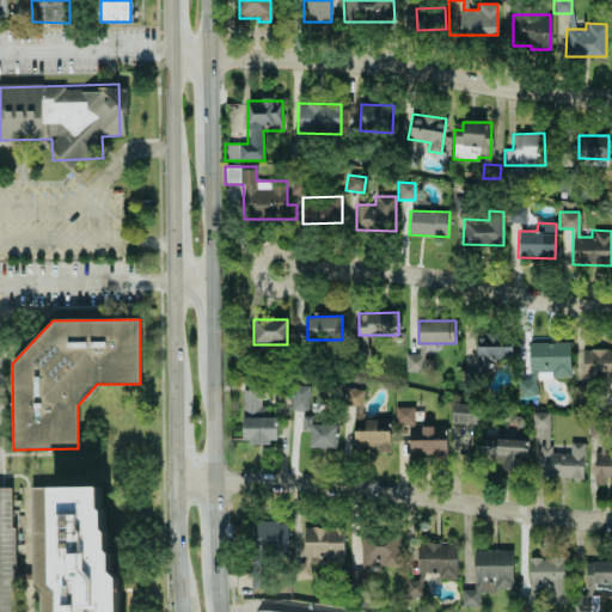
[(501,334),(476,332),(476,360),(512,361),(512,341),(500,341),(501,334)]
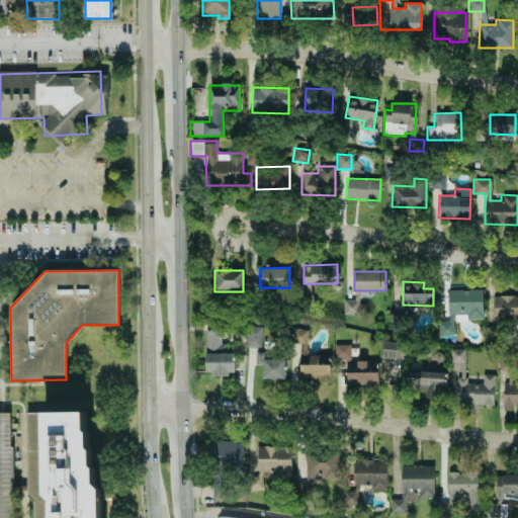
[(483,319),(482,289),(447,290),(447,314),(439,314),(439,337),(454,336),(454,320),(483,319)]
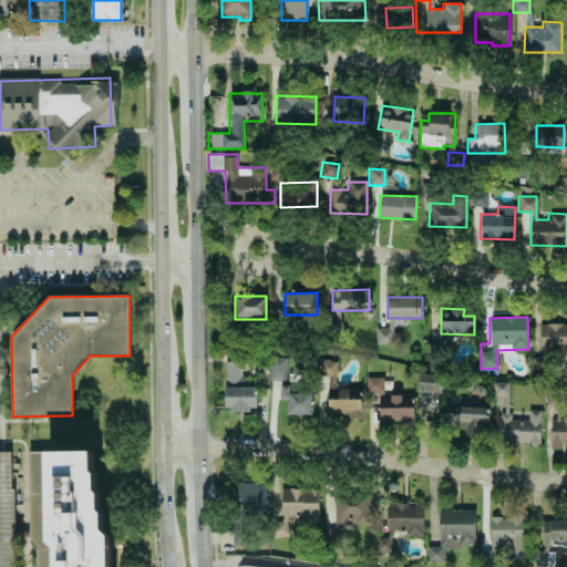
[(566,322),(539,323),(539,350),(560,349),(560,360),(566,359),(566,322)]
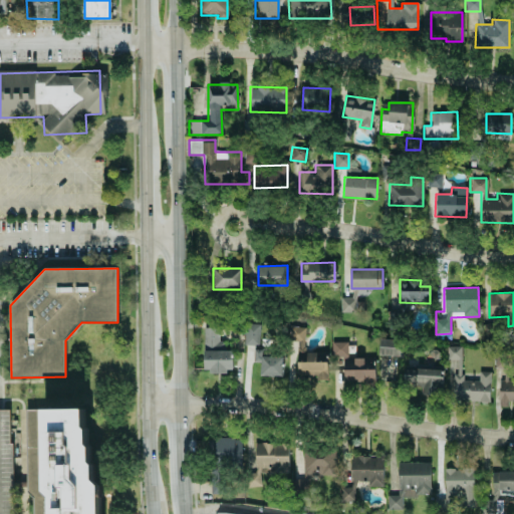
[(340,312),(355,312),(355,298),(340,298),(340,312)]
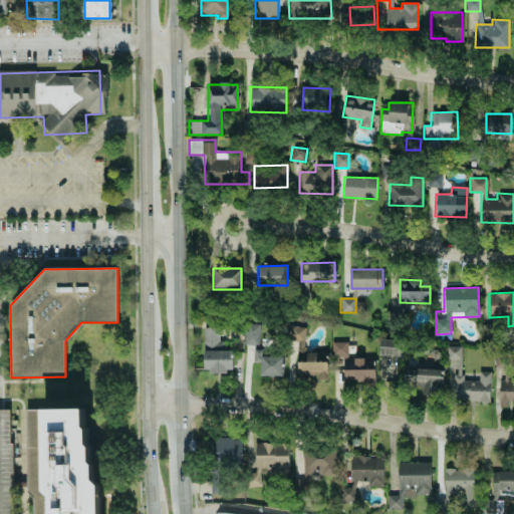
[(282,376),(283,357),(259,356),(260,323),(245,322),(244,351),(252,351),(252,361),(260,362),(259,375),(282,376)]
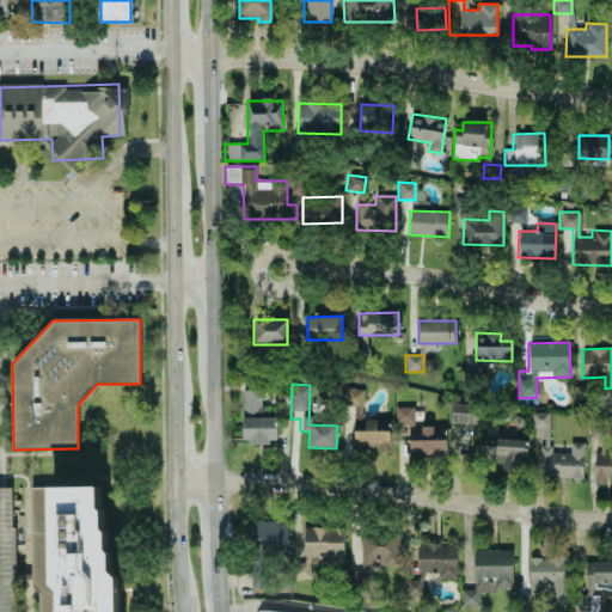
[(362,405),(362,390),(346,389),(344,405),(362,405)]
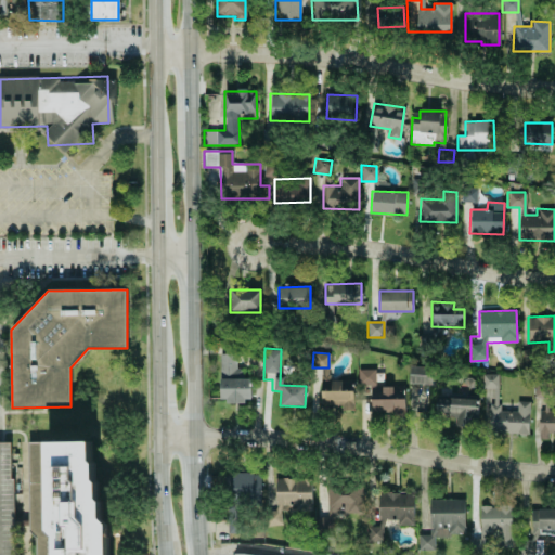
[(250,378),(242,378),(242,369),(236,369),(236,353),(219,353),(220,401),(250,401),(250,378)]
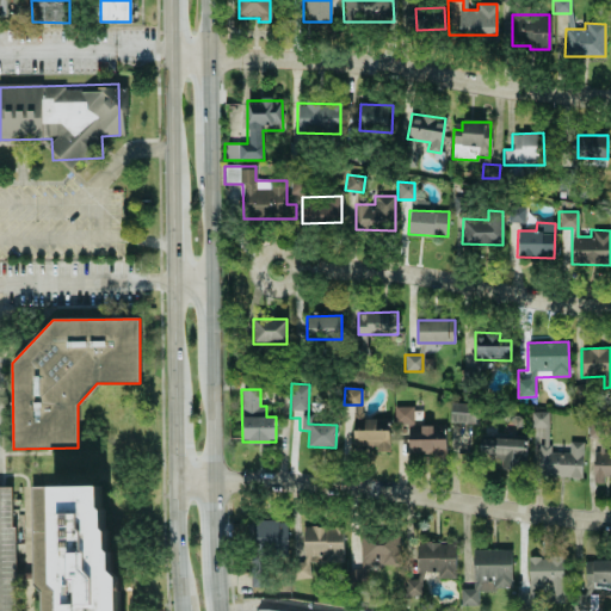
[(476,403),(451,403),(450,421),(476,423),(476,403)]
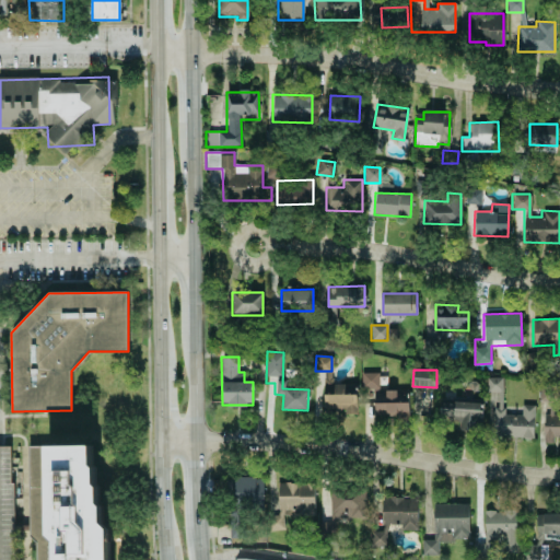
[(378,372),(361,372),(361,389),(378,388),(378,372)]
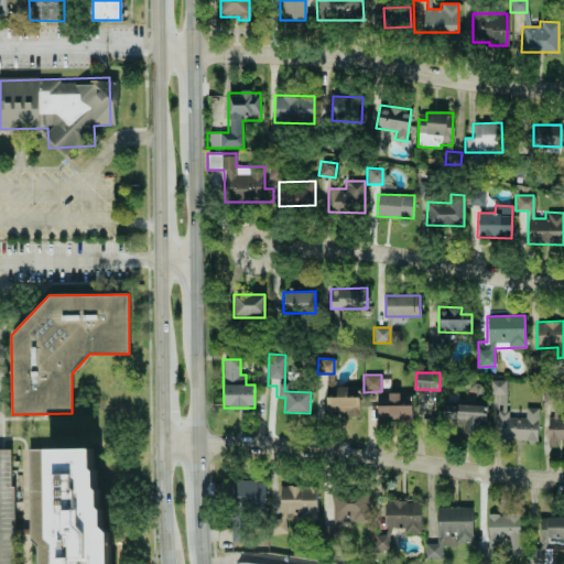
[(490,380),(490,394),(506,393),(506,380),(490,380)]
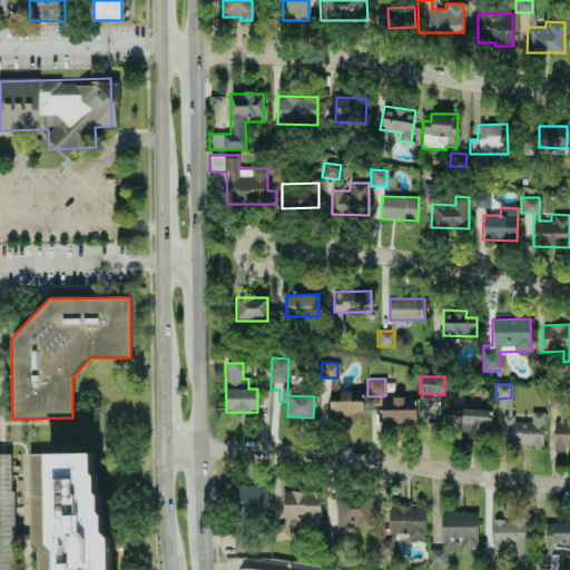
[(330,390),(328,415),(350,416),(350,421),(363,421),(363,391),(330,390)]
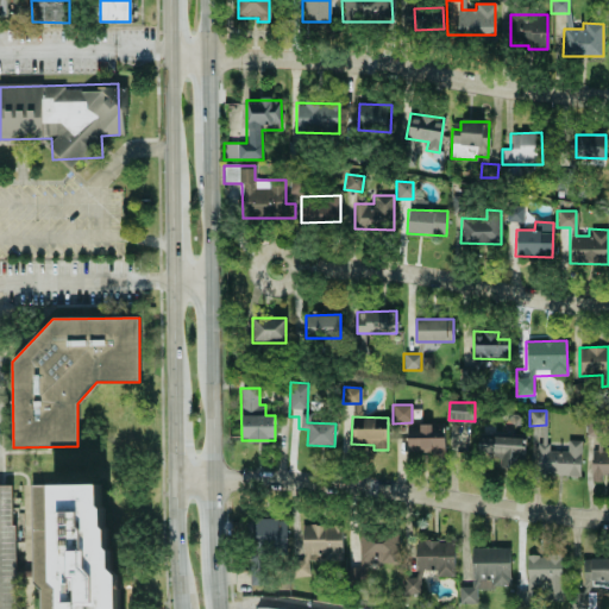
[(444,425),(407,424),(407,452),(443,453),(444,425)]
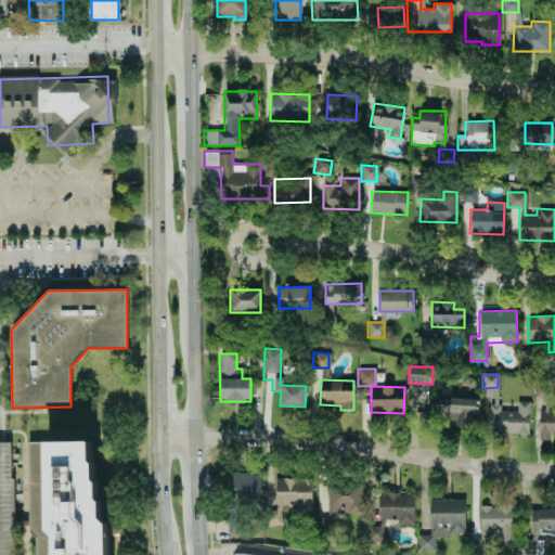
[(477,418),(477,398),(437,398),(437,414),(455,414),(455,426),(466,426),(466,418),(477,418)]
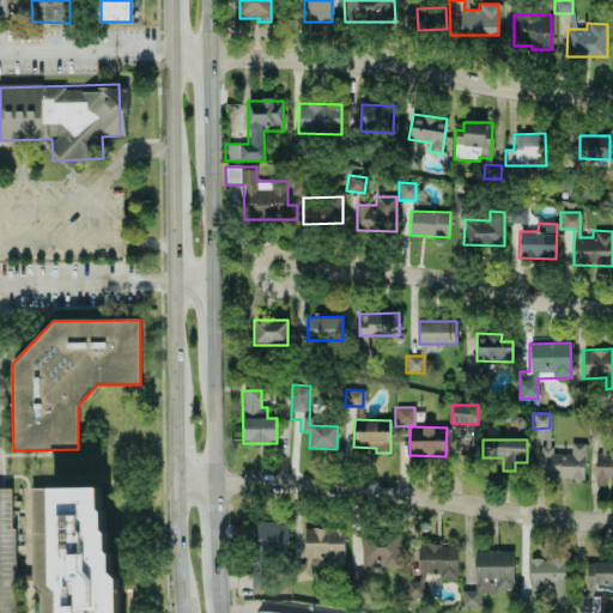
[(583,479),(584,443),(570,443),(570,454),(552,453),(552,448),(541,448),(540,478),(583,479)]
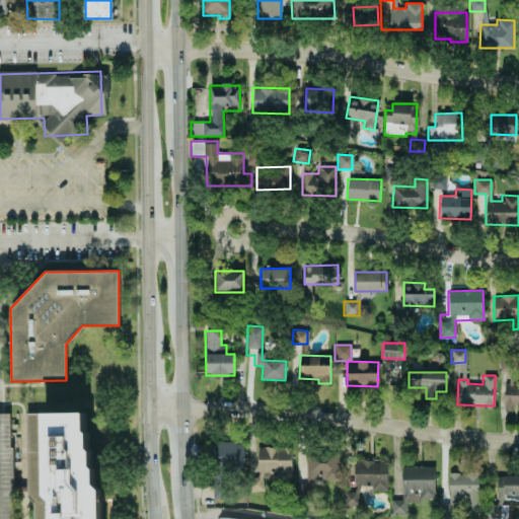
[(518,408),(518,389),(518,381),(502,381),(503,411),(513,411),(513,409),(518,408)]
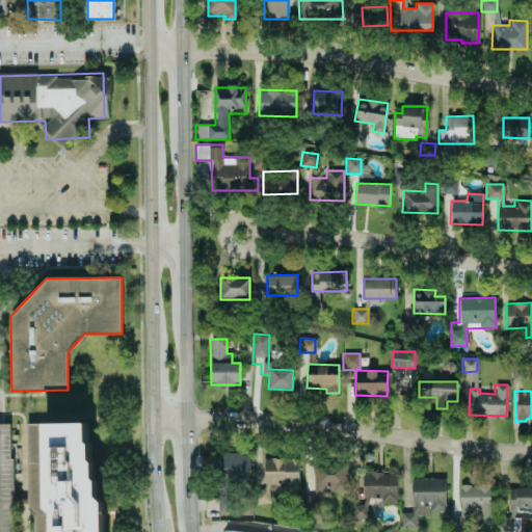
[(104,531),(103,499),(94,499),(90,422),(27,425),(31,531),(104,531)]
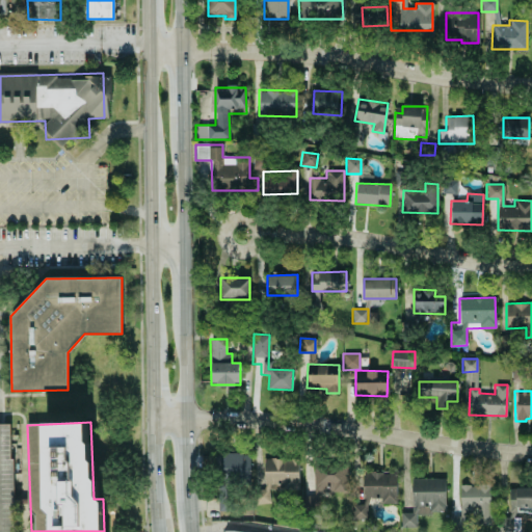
[(249,453),(221,454),(222,480),(249,479),(249,453)]
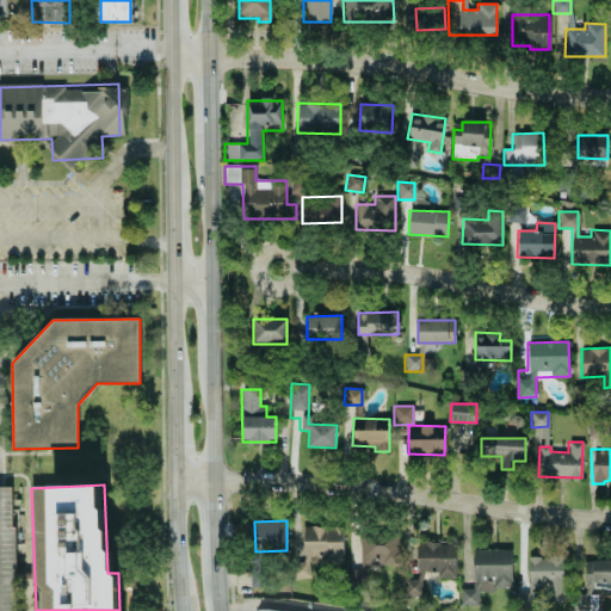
[(343,562),(343,526),(303,528),(303,563),(296,563),(297,576),(309,576),(309,562),(343,562)]
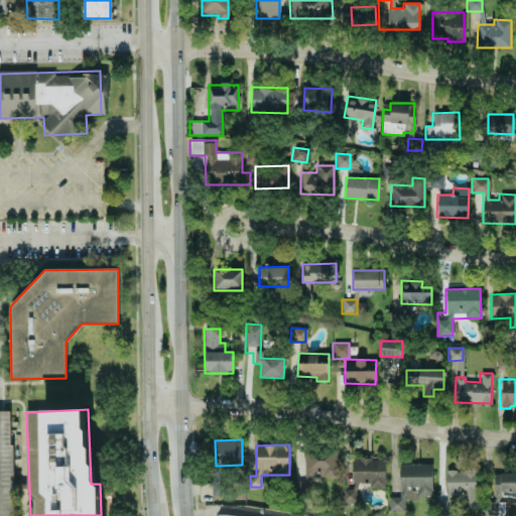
[(337,452),(304,450),(303,479),(336,480),(337,452)]
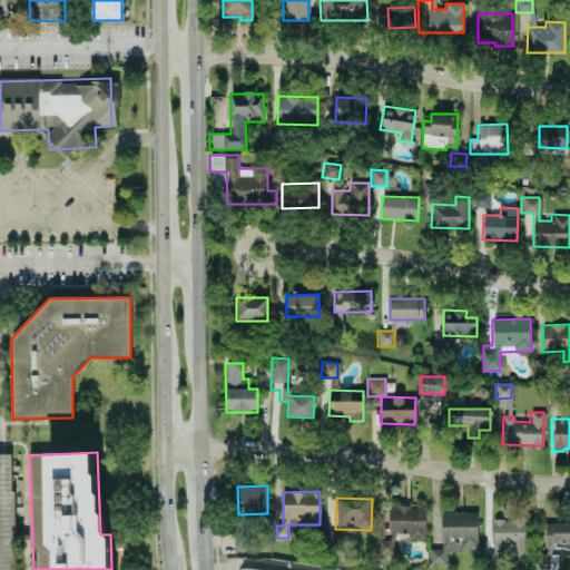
[(389,533),(408,533),(406,539),(424,540),(425,507),(390,505),(389,533)]
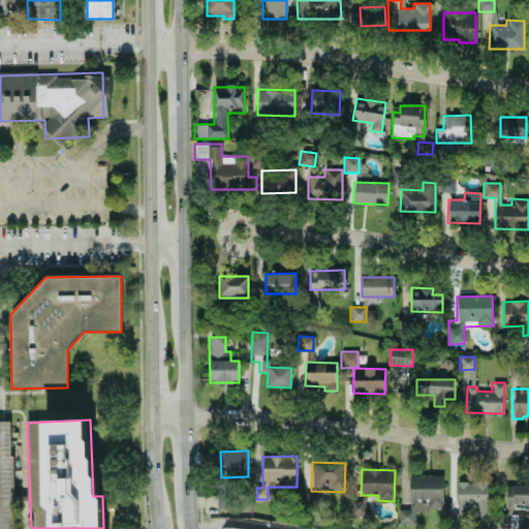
[(409,476),(409,509),(398,509),(398,524),(413,524),(413,510),(442,510),(442,475),(409,476)]
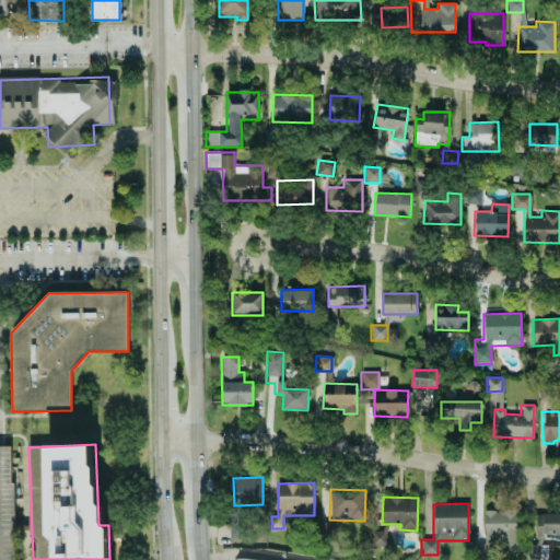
[(515,510),(483,511),(485,538),(502,538),(503,552),(516,552),(515,510)]
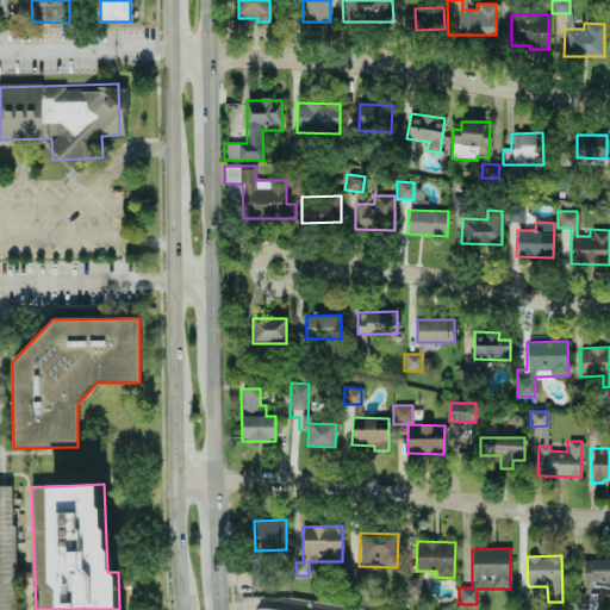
[(595,609),(595,584),(609,584),(609,559),(583,560),(584,593),(571,595),(571,609),(595,609)]
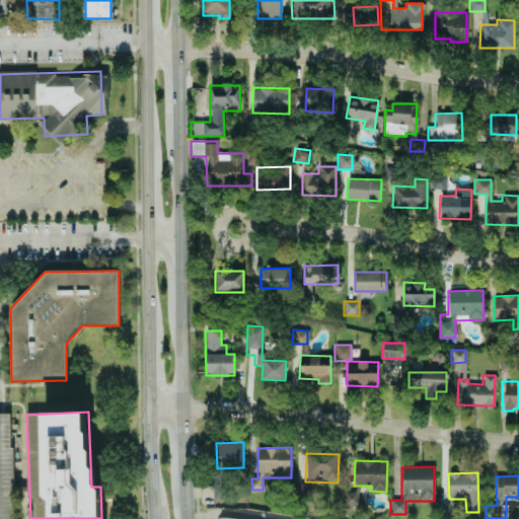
[(344,506),(359,506),(358,490),(344,490),(344,506)]
